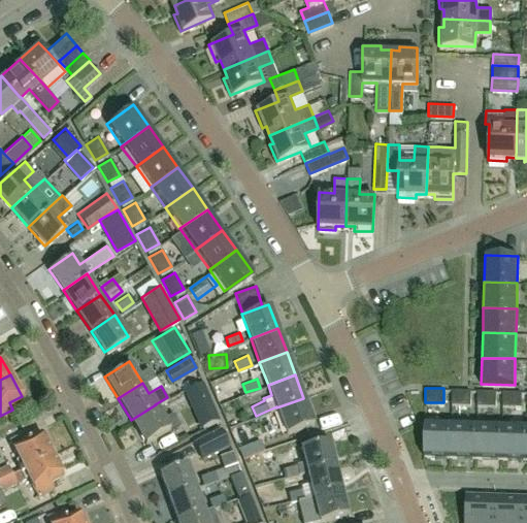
[(470,389),(452,389),(452,403),(469,403),(470,389)]
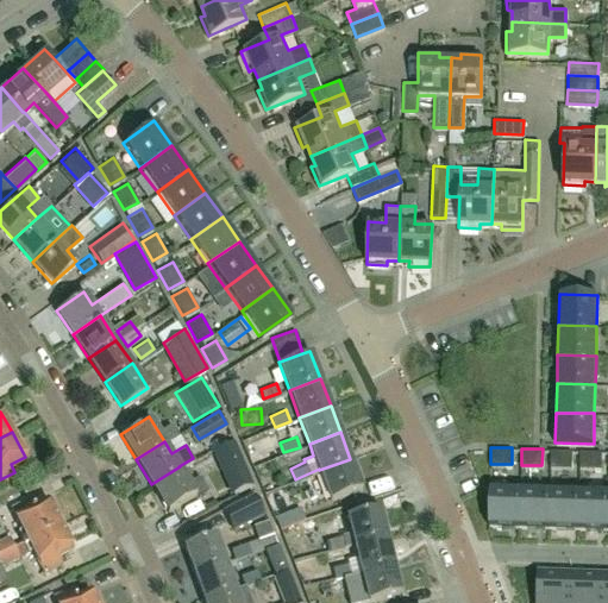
[(571,450),(550,448),(550,466),(571,466),(571,450)]
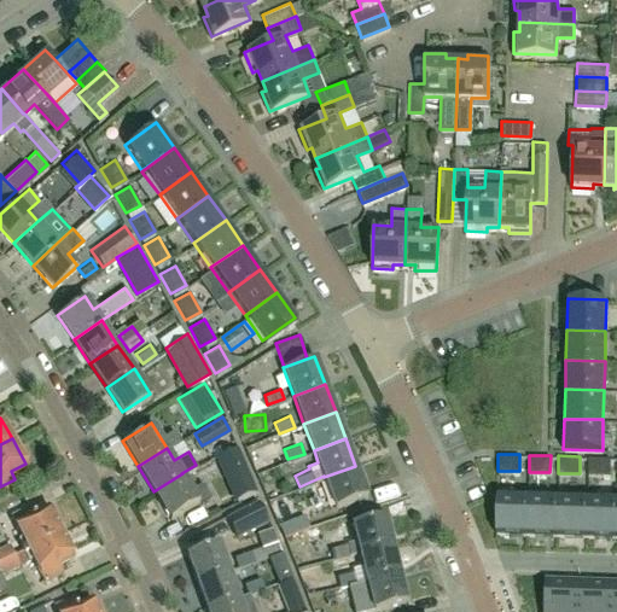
[(610,456),(588,456),(588,473),(610,474),(610,456)]
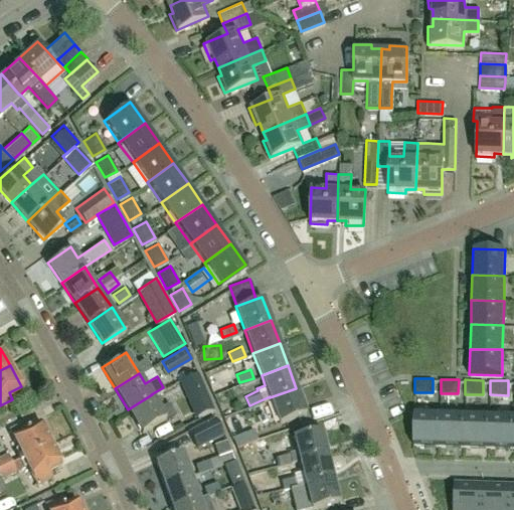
[(204,386),(186,393),(195,414),(213,406),(204,386)]
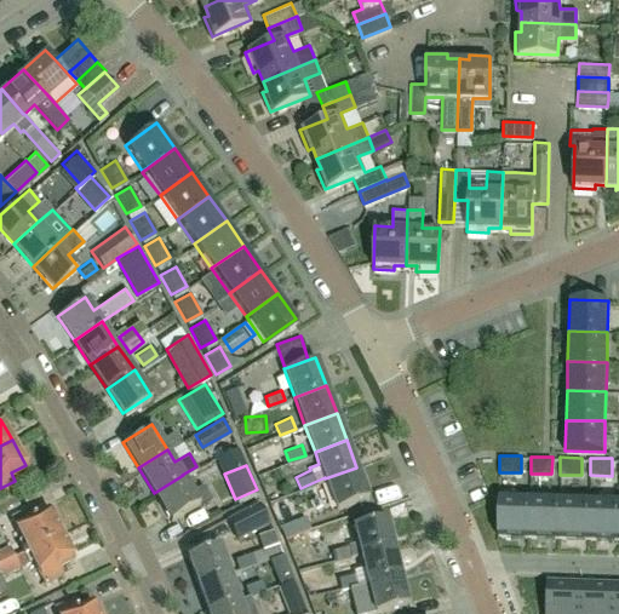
[(367,495),(356,468),(325,478),(336,508),(367,495)]
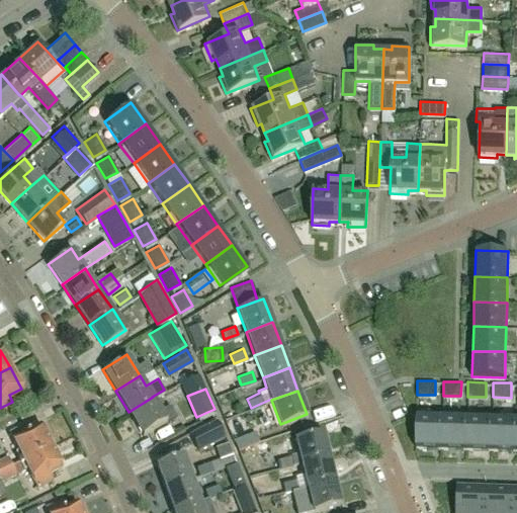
[(153,397),(128,412),(142,433),(174,413),(169,403),(160,409),(153,397)]
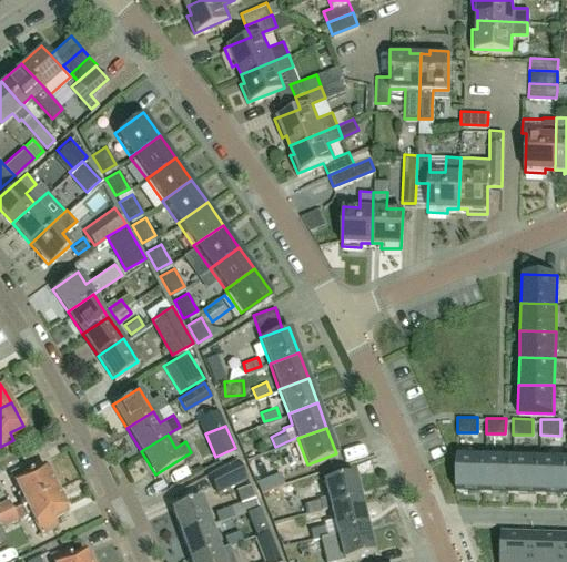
[(483,490),(484,455),(456,453),(455,489),(483,490)]
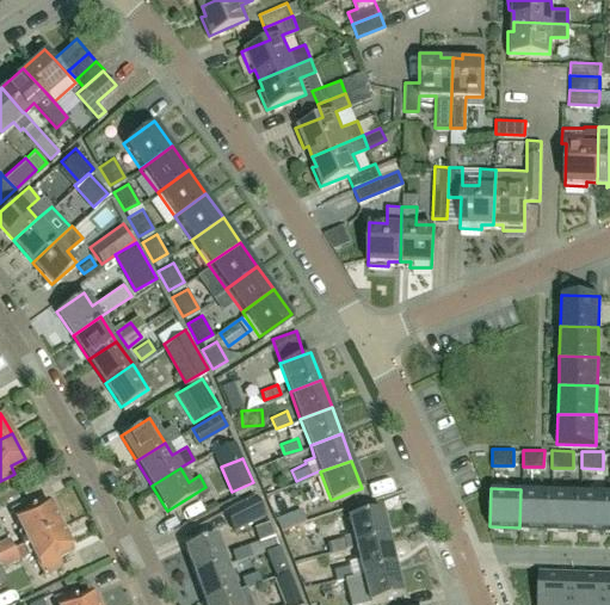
[(521,489),(519,528),(549,528),(550,491),(521,489)]
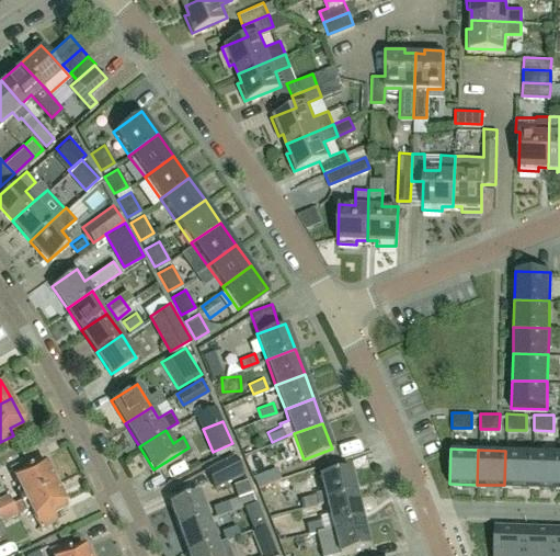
[(533,452),(505,451),(504,485),(532,486),(533,452)]
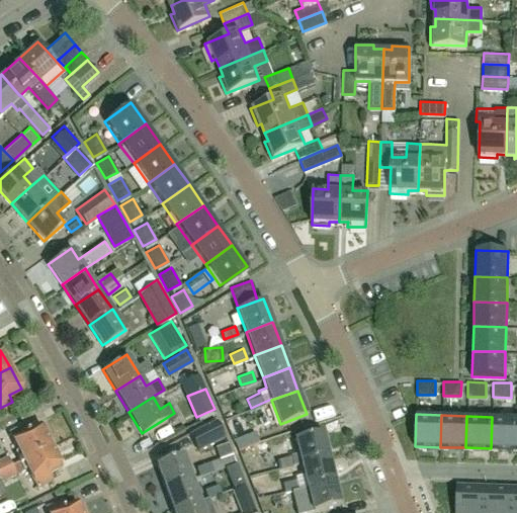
[(192,428),(189,431),(197,448),(225,434),(216,417),(214,417),(192,428)]
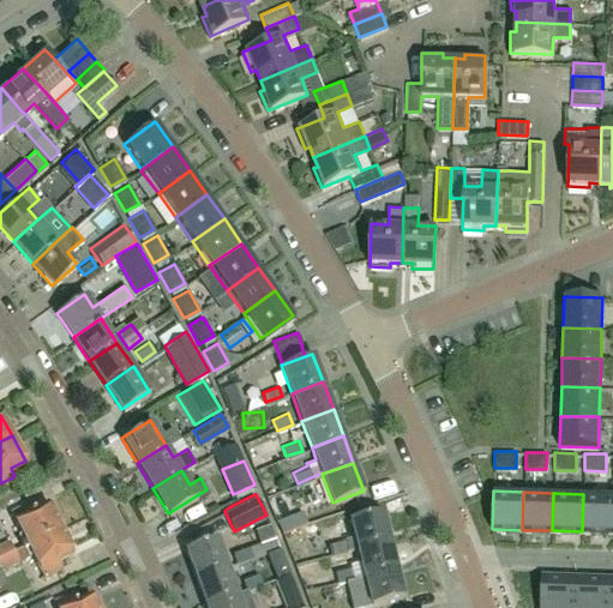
[(583,494),(582,531),(611,533),(612,494),(583,494)]
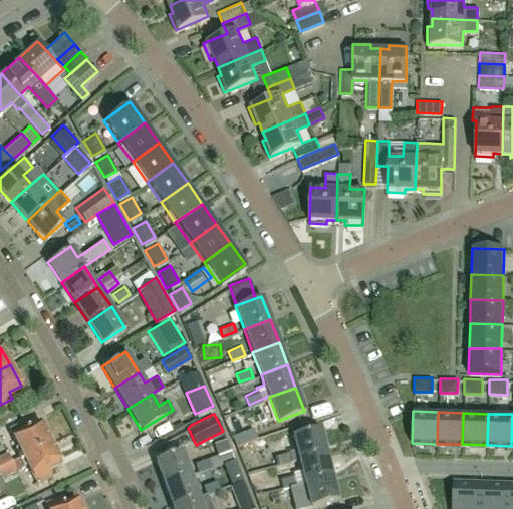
[(22,454),(50,440),(39,419),(27,425),(24,419),(8,427),(22,454)]
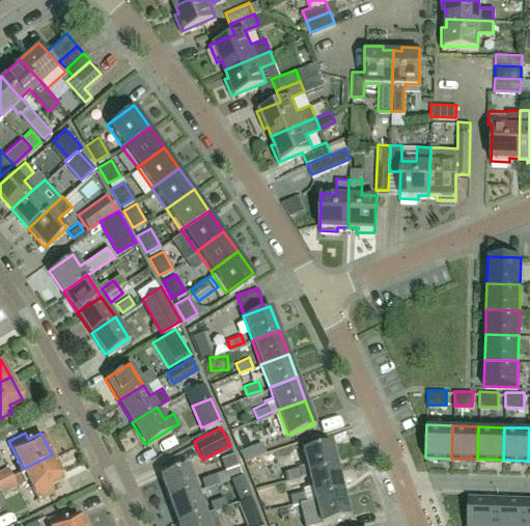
[(243,459),(265,450),(260,440),(240,448),(243,459)]
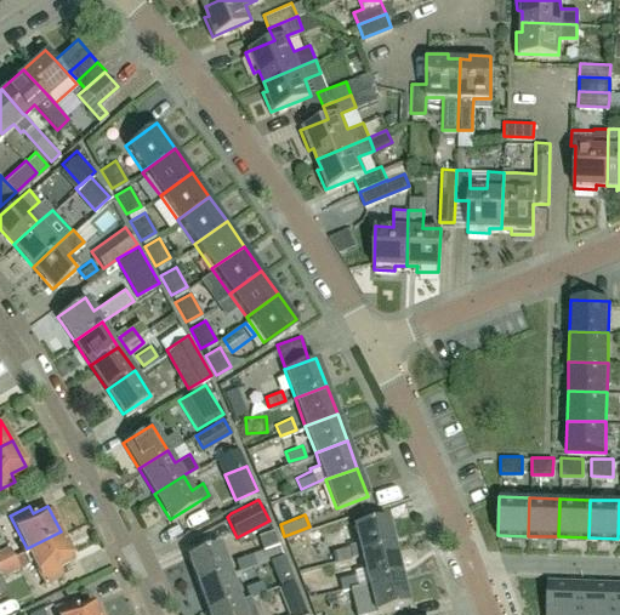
[(360,554),(393,547),(386,517),(353,524),(360,554)]
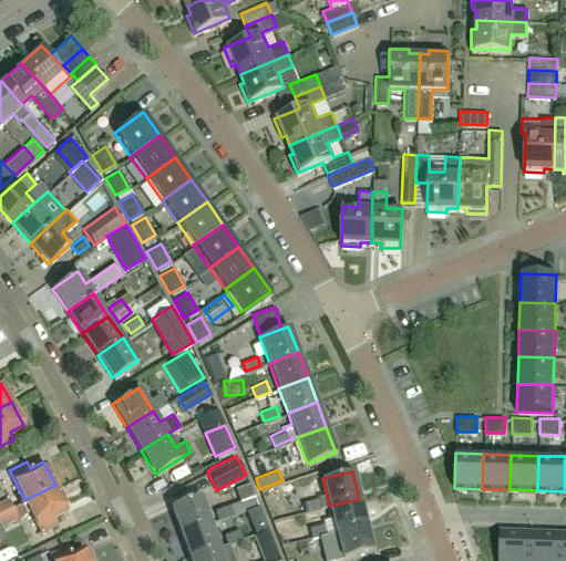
[(67,508),(55,485),(24,500),(39,530),(57,521),(53,515),(67,508)]
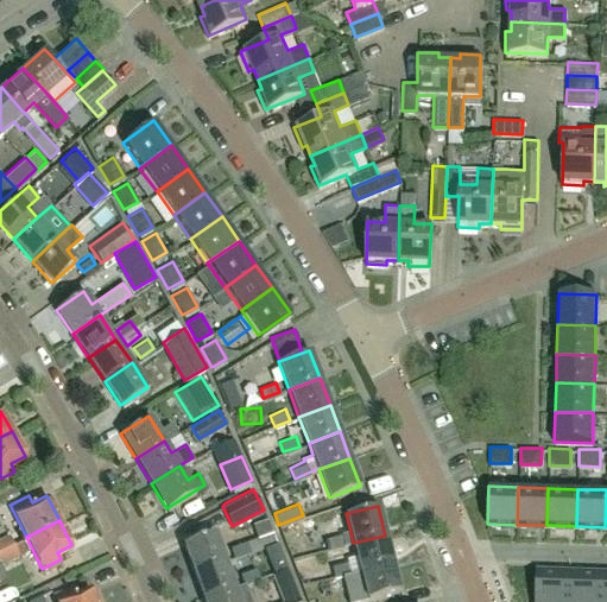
[(272,530),(229,545),(233,556),(276,540),(272,530)]
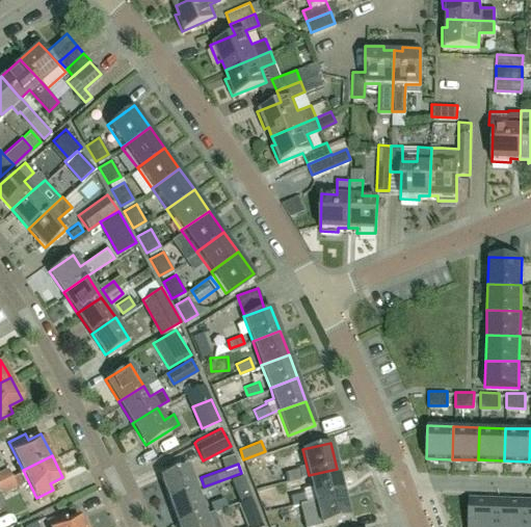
[(0,480),(11,474),(6,466),(0,469),(0,480)]
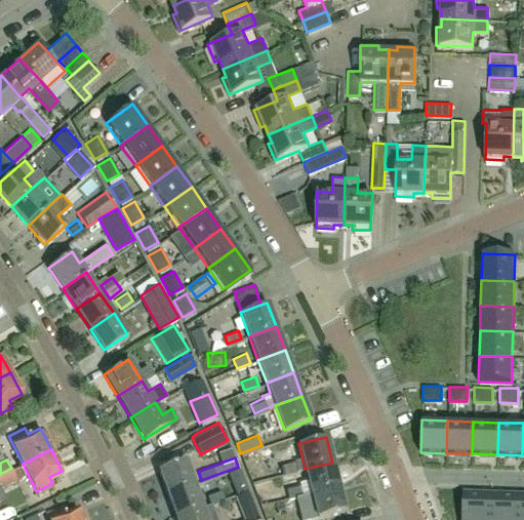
[(165,492),(193,483),(185,460),(157,469),(165,492)]
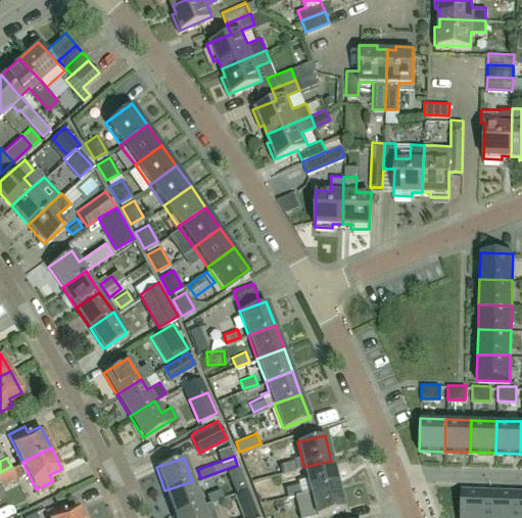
[(293,458),(267,465),(269,475),(296,468),(293,458)]
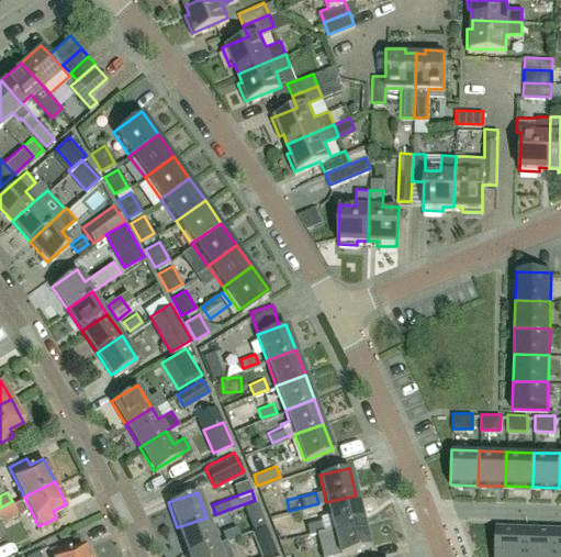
[(361,521),(356,496),(326,502),(328,512),(322,514),(321,520),(305,523),(307,533),(324,528),(323,527),(332,526),(332,527),(361,521)]
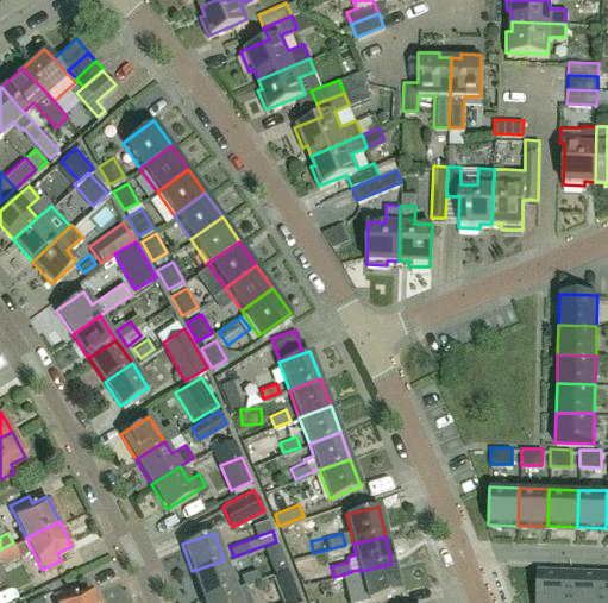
[(0,563),(18,554),(13,542),(0,550),(0,563)]
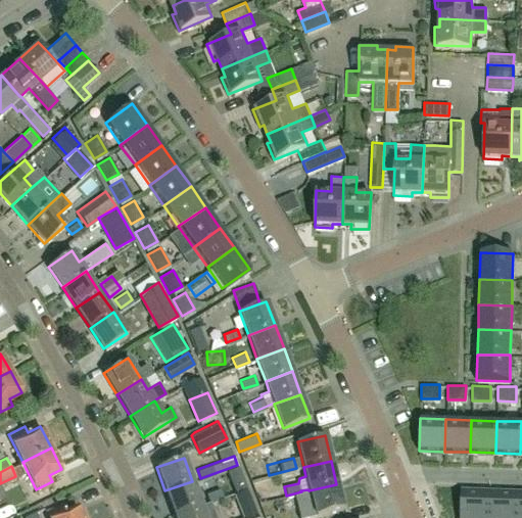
[(192,481),(164,490),(173,514),(200,505),(192,481)]
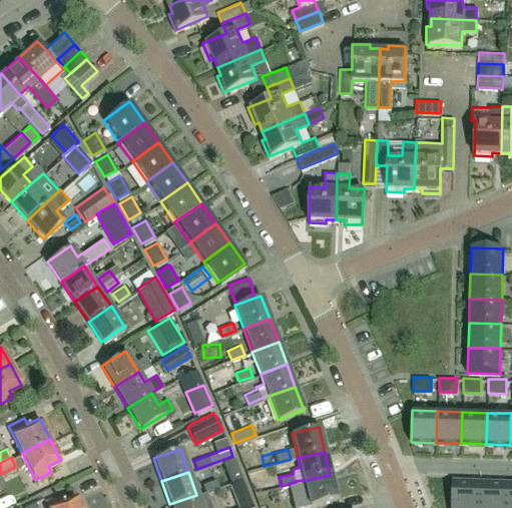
[(330,475),(303,481),(288,485),(293,507),(297,507),(336,499),(330,475)]
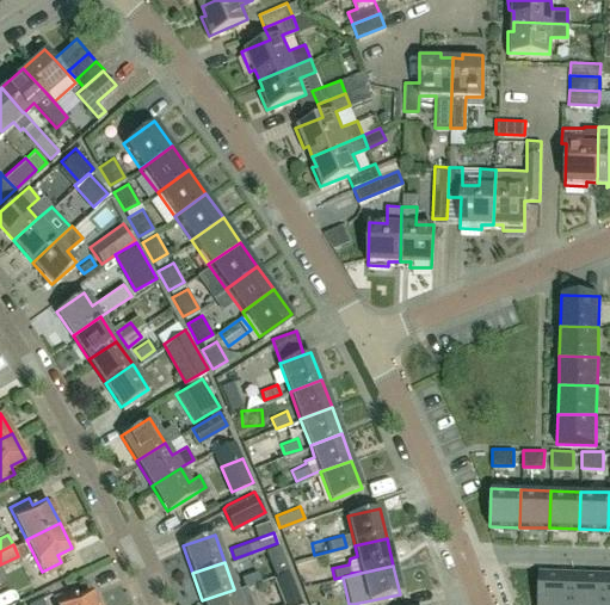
[(245,585),(260,580),(257,569),(240,575),(244,586),(245,585)]
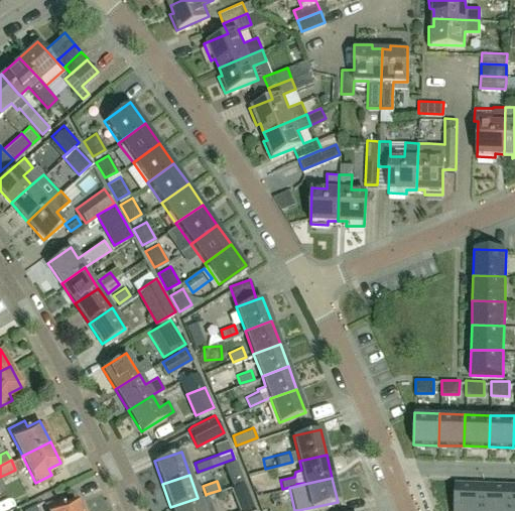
[(242,481),(230,486),(234,495),(246,491),(242,481)]
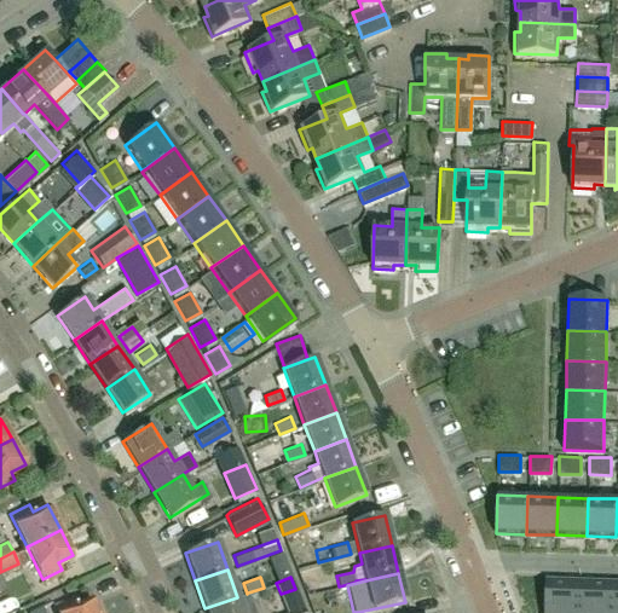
[(547,578),(544,612),(577,612),(578,579),(547,578)]
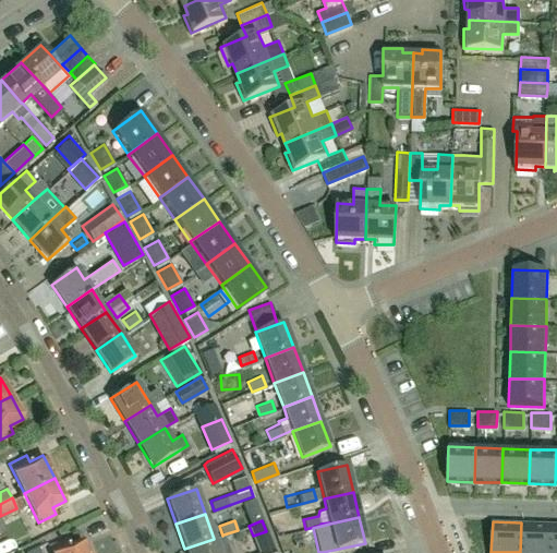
[(521,523),(520,552),(548,552),(549,524),(521,523)]
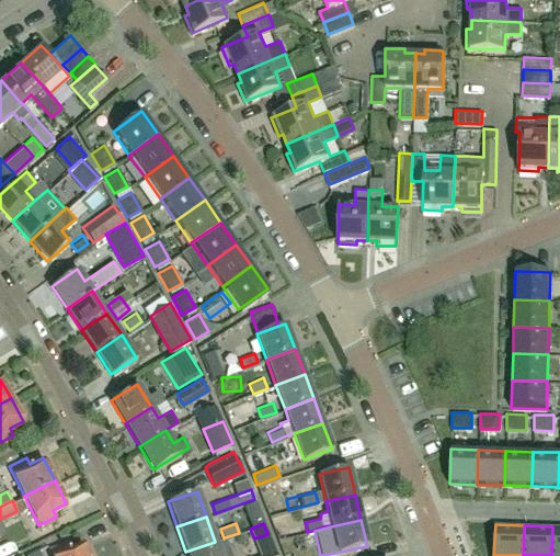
[(185,552),(186,555),(231,555),(225,537),(224,539),(215,542),(185,552)]
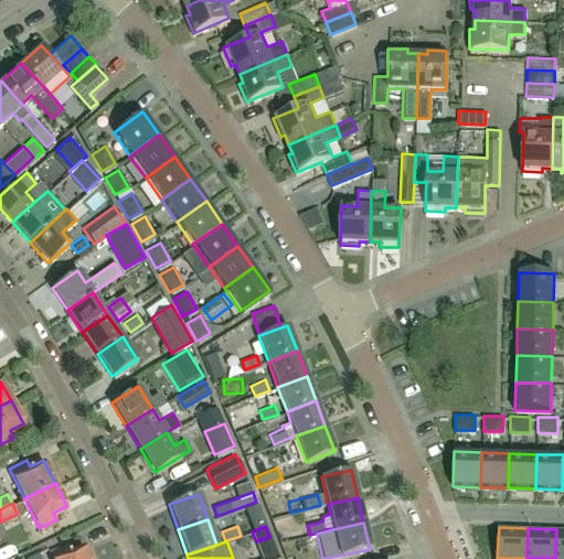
[(66,544),(49,551),(51,558),(88,558),(84,546),(70,551),(66,544)]
